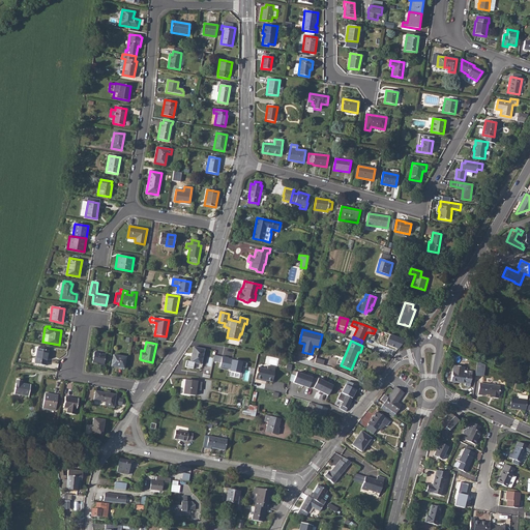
[(194,347),(189,362),(200,364),(204,350),(194,347)]
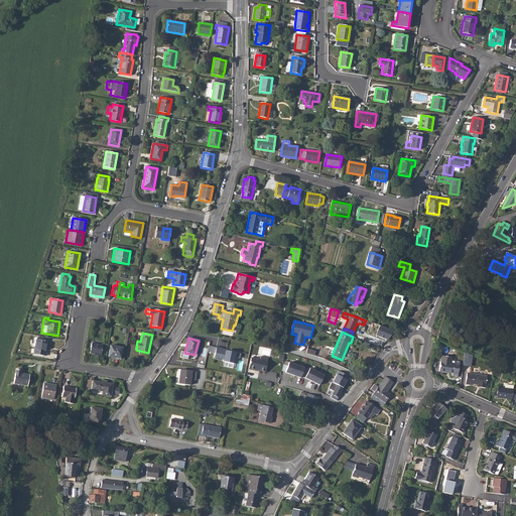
[(36,339),(33,354),(44,356),(47,341),(36,339)]
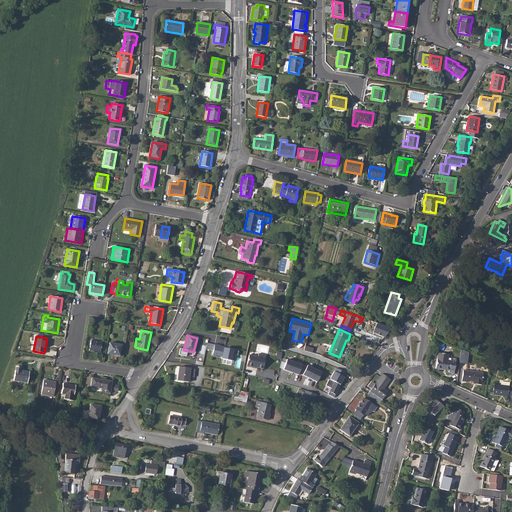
[(91,340),(89,350),(100,352),(102,342),(91,340)]
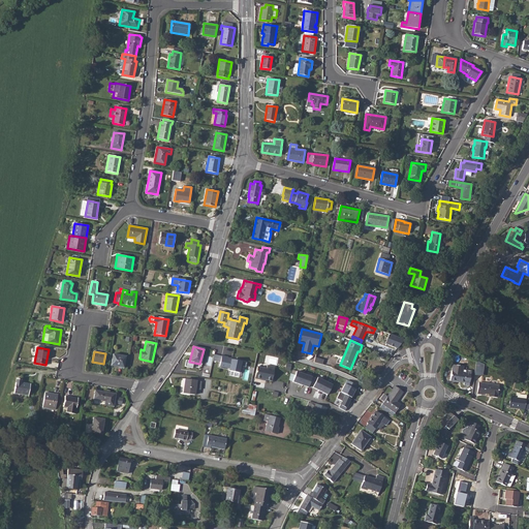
[(113,354),(111,366),(124,368),(126,356),(113,354)]
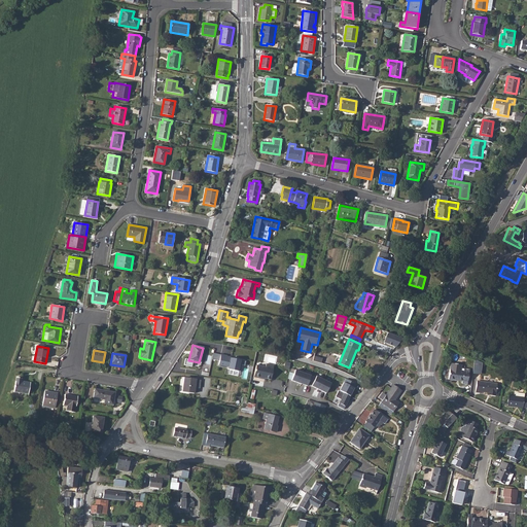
[(220,355),(219,361),(218,365),(229,367),(227,370),(240,373),(241,365),(244,366),(245,362),(240,360),(236,359),(236,360),(233,359),(231,359),(231,358),(226,357),(226,356),(220,355)]
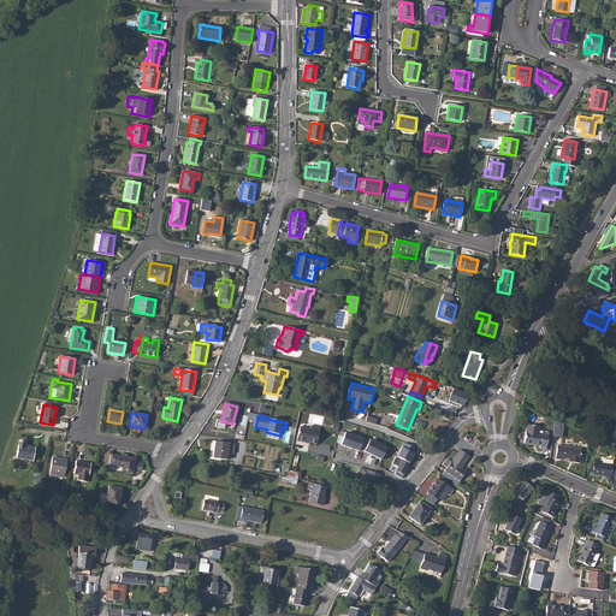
[(563,437),(564,422),(555,421),(554,436),(563,437)]
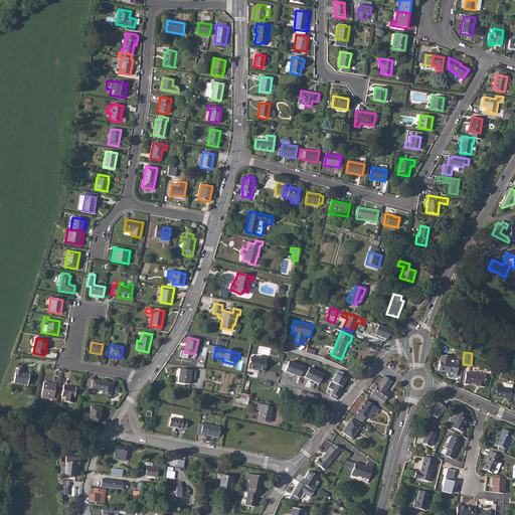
[(250,356),(248,368),(259,370),(259,369),(265,371),(268,356),(261,355),(260,358),(250,356)]
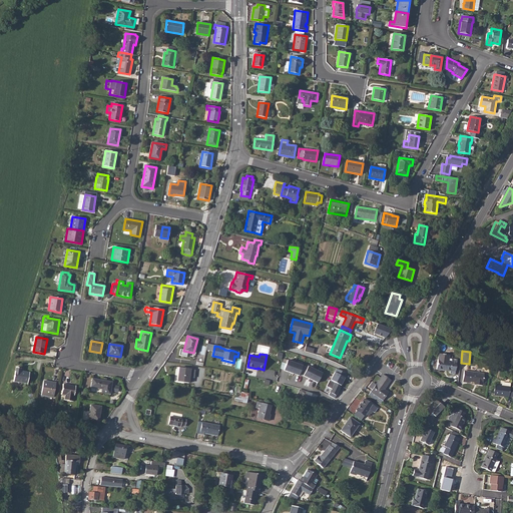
[(443,355),(439,355),(437,370),(450,372),(450,374),(455,375),(457,360),(449,359),(449,356),(445,356),(445,355),(443,355)]
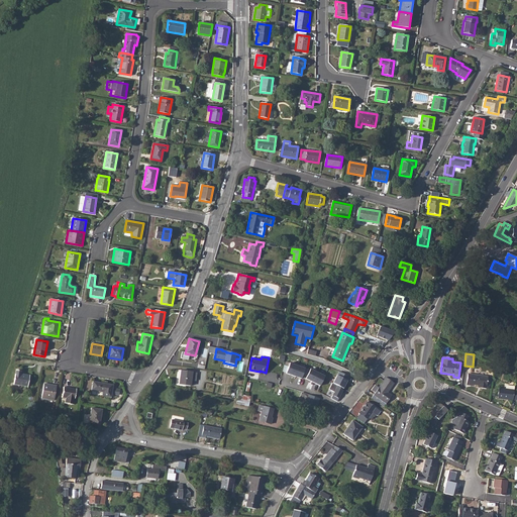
[(294,376),(297,366),(290,363),(288,367),(284,365),(282,371),(292,375),(294,376)]
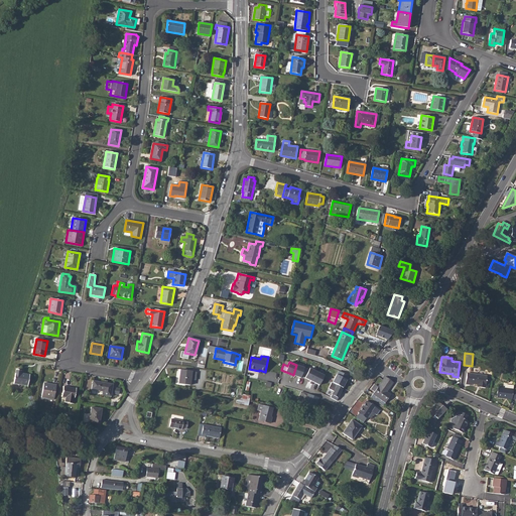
[(304,367),(296,365),(293,375),(294,375),(300,377),(301,376),(304,368),(304,367)]
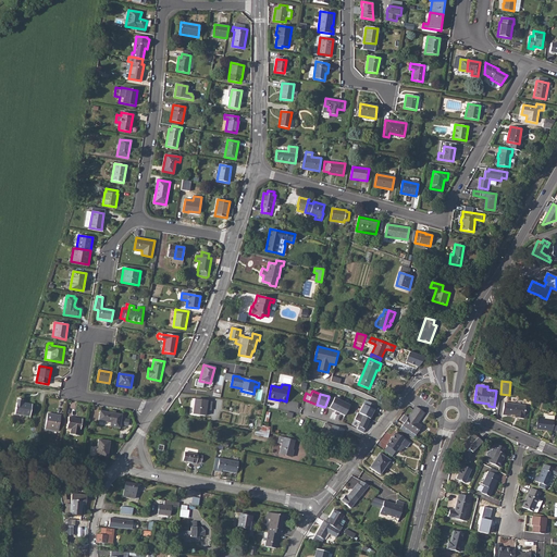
[(342,401),(334,397),(333,398),(329,397),(325,406),(329,407),(336,411),(342,401)]
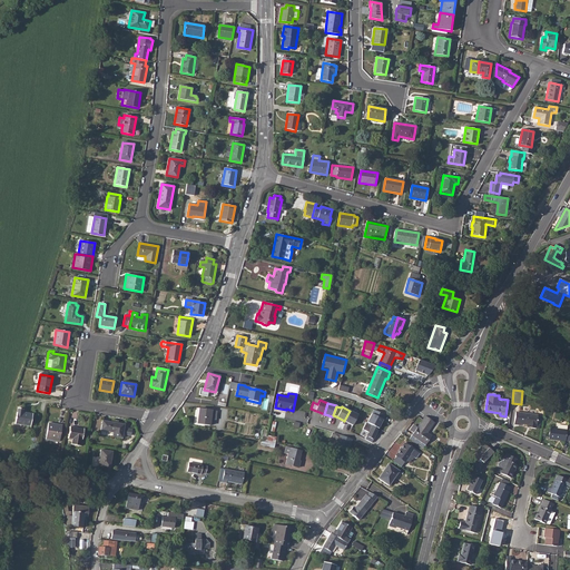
[(15,423),(30,426),(32,414),(22,412),(23,409),(18,408),(15,423)]
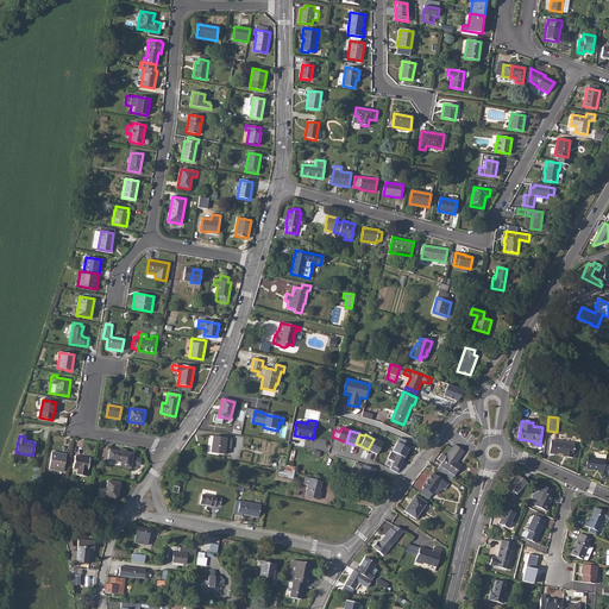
[(213,435),(211,453),(224,454),(226,438),(213,435)]
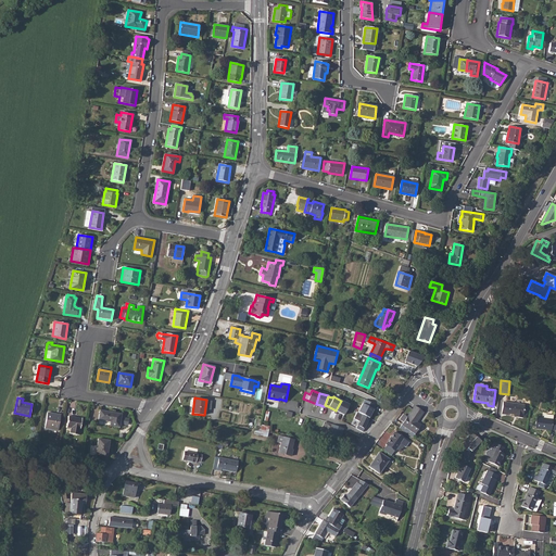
[(336,411),(343,415),(349,404),(341,401),(336,411)]
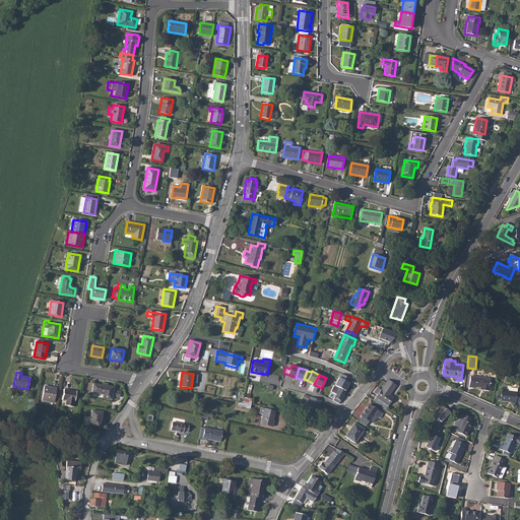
[(474,386),(480,387),(483,388),(482,390),(489,391),(491,379),(470,376),(469,387),(473,387),(474,386)]
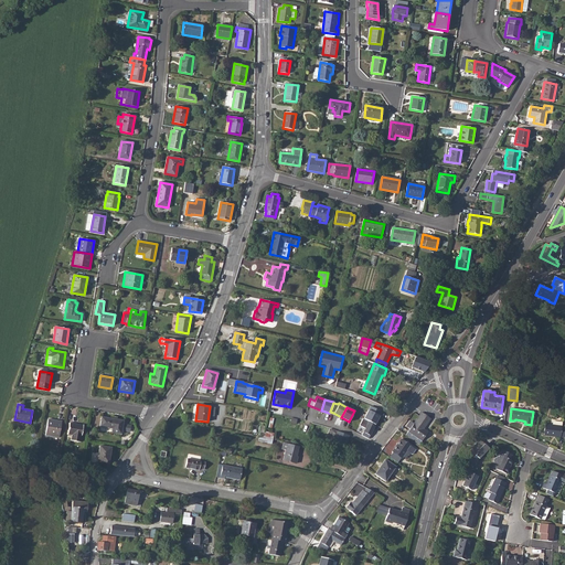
[(363,416),(361,420),(359,426),(370,433),(379,415),(368,409),(363,416)]
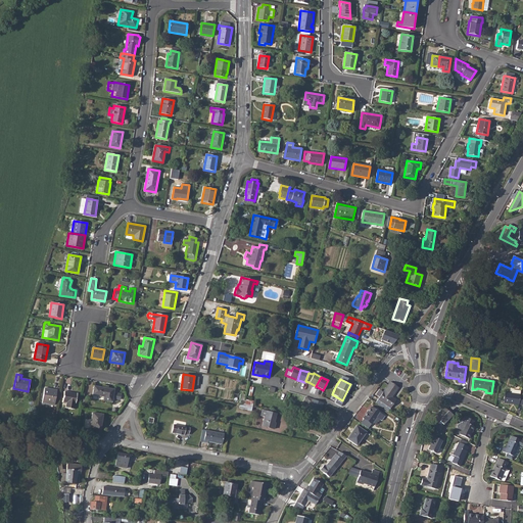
[(390,382),(378,398),(391,408),(396,400),(392,397),(399,387),(390,382)]
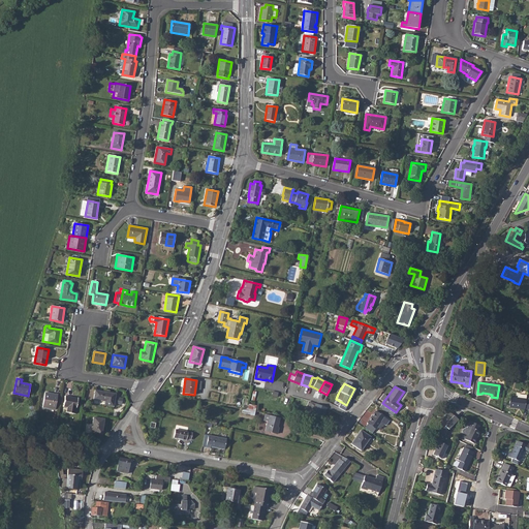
[(95,391),(93,400),(104,401),(104,405),(113,406),(115,394),(95,391)]
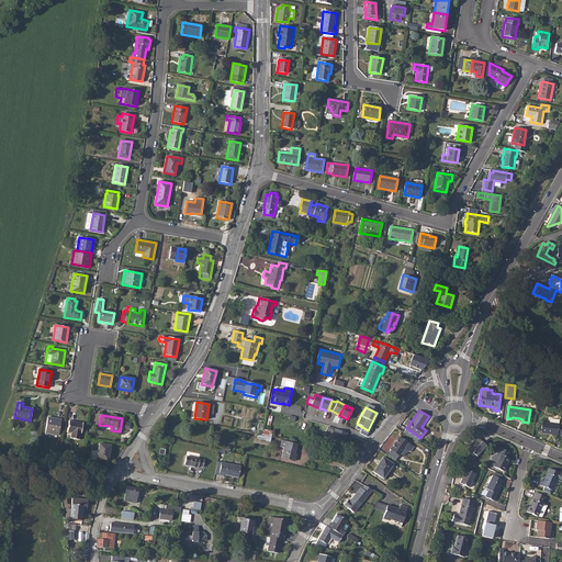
[(48,417),(45,433),(58,435),(62,419),(48,417)]
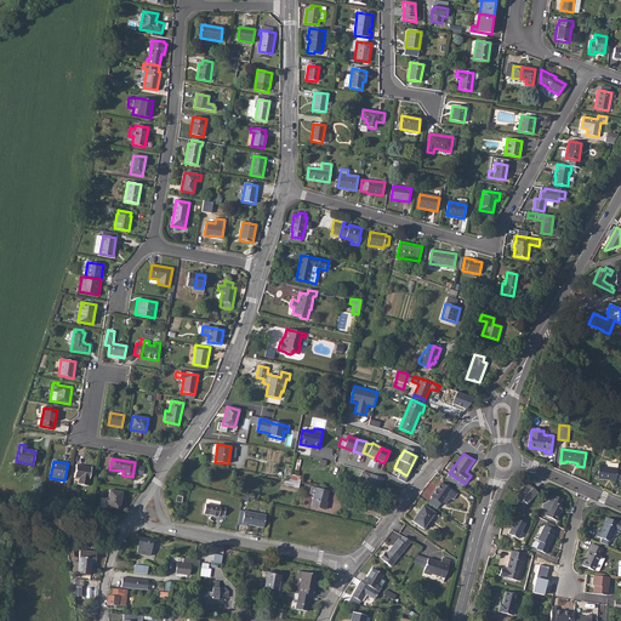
[(77,465),(74,477),(80,478),(79,484),(89,486),(92,467),(77,465)]
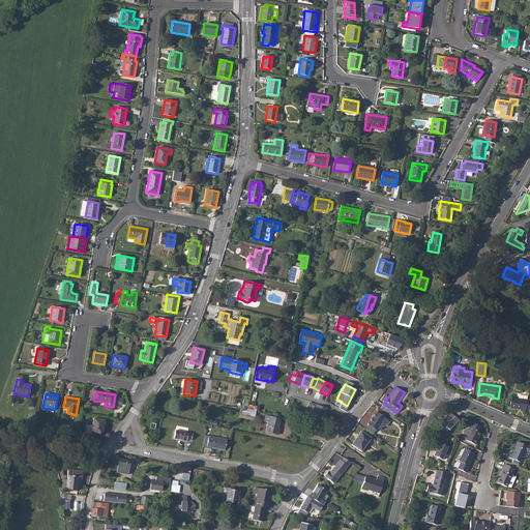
[(529,401),(527,401),(526,400),(518,399),(511,399),(510,409),(525,410),(529,410),(529,405),(529,401)]
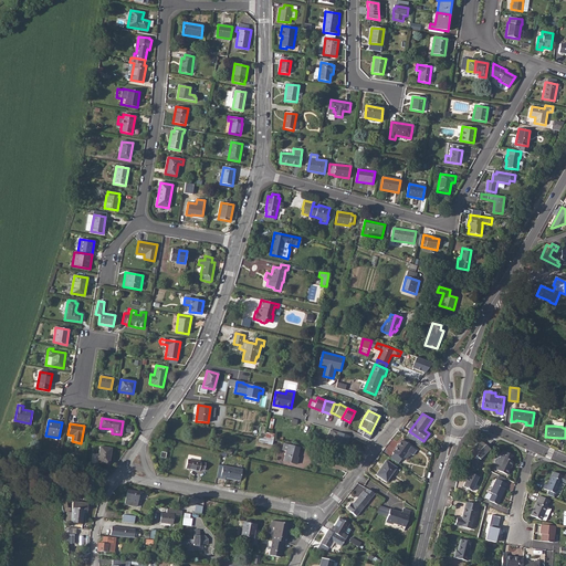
[(331,429),(328,436),(334,438),(334,437),(336,438),(332,449),(343,453),(349,437),(338,432),(331,429)]
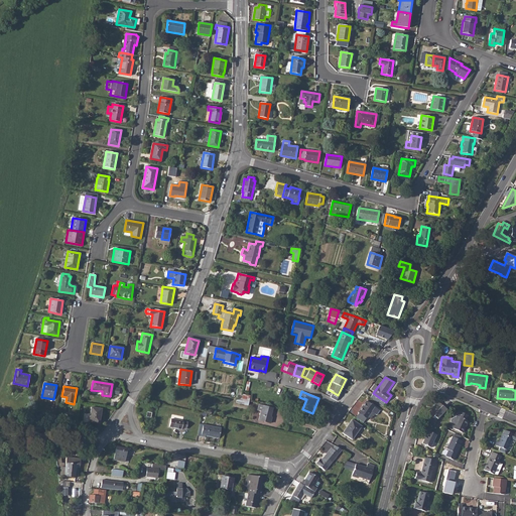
[(237,397),(236,402),(248,405),(249,400),(248,400),(242,398),(241,398),(237,397)]
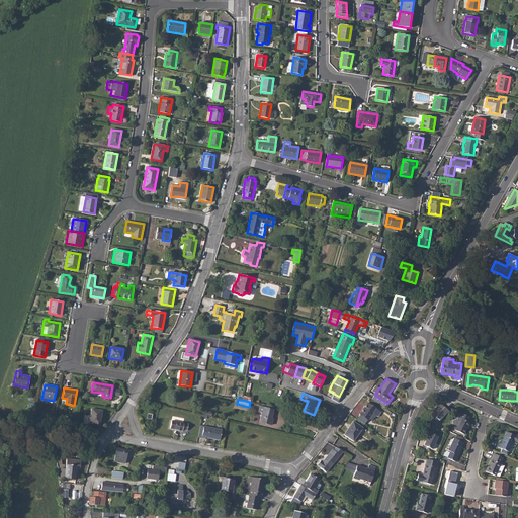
[(360,415),(356,420),(364,425),(367,420),(368,421),(373,414),(377,417),(380,412),(367,403),(359,415),(360,415)]
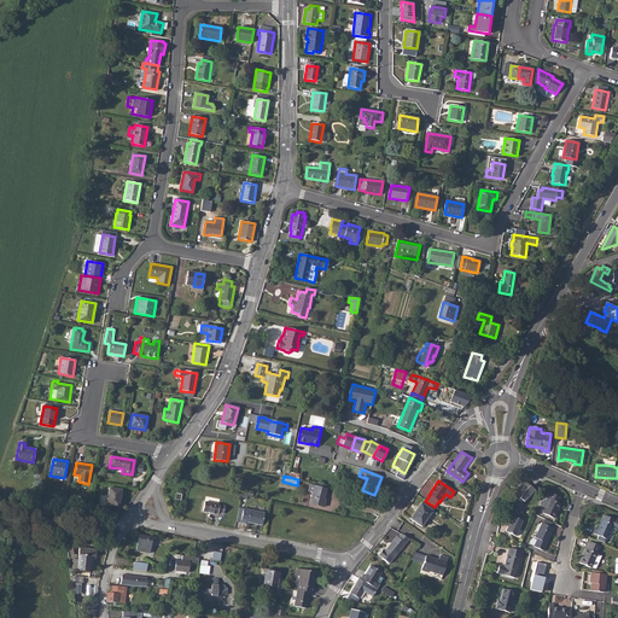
[(312,484),(309,491),(313,491),(310,503),(324,507),(326,500),(325,500),(327,489),(312,484)]
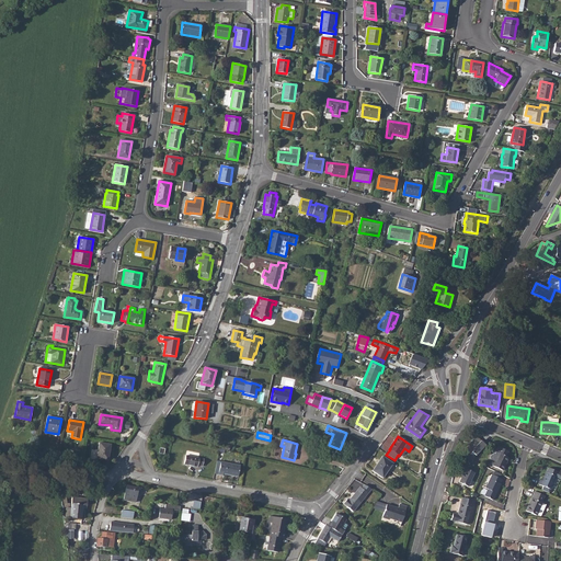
[(99,443),(96,458),(107,460),(109,454),(111,444),(99,443)]
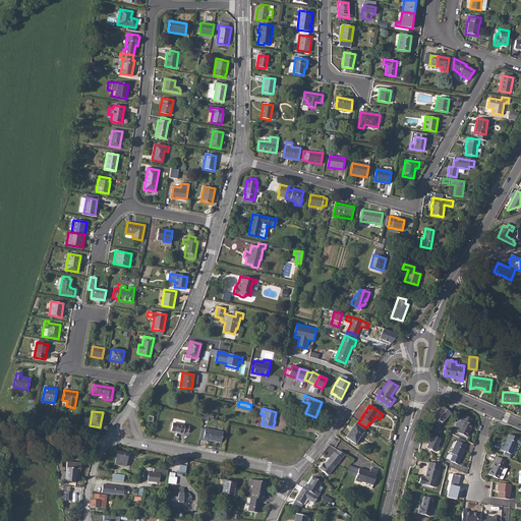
[(456,422),(455,424),(456,426),(457,426),(459,428),(457,432),(467,438),(472,425),(470,423),(472,419),(464,415),(462,419),(460,418),(458,421),(456,422)]
